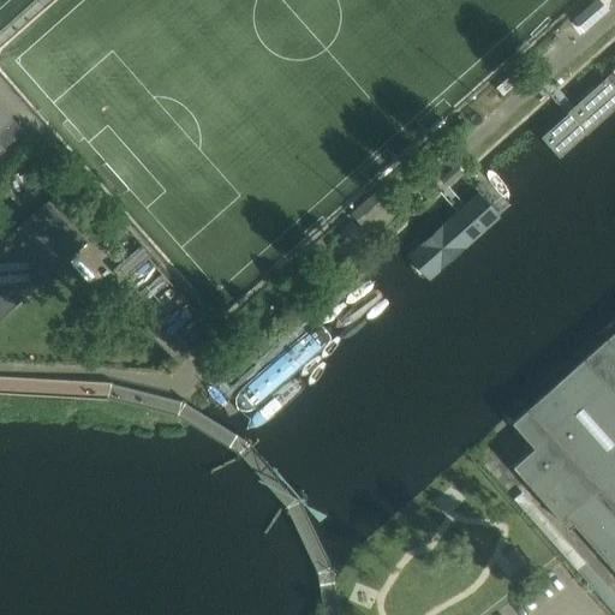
[(597,1),(575,21),(585,31),(608,12),(597,1)]
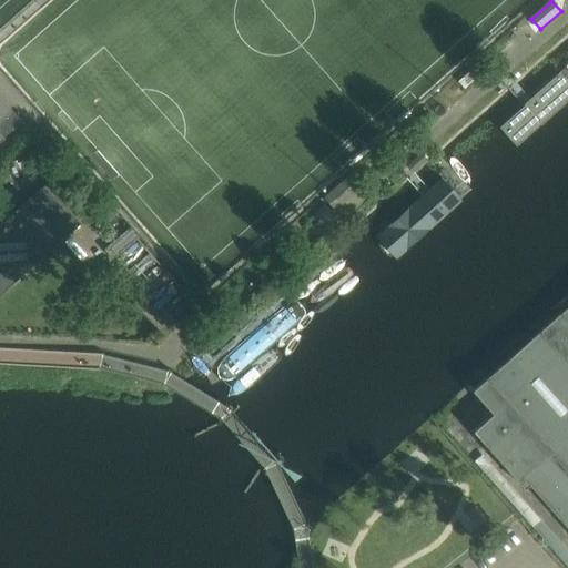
[(458,81),(465,89),(478,77),(472,70),(458,81)]
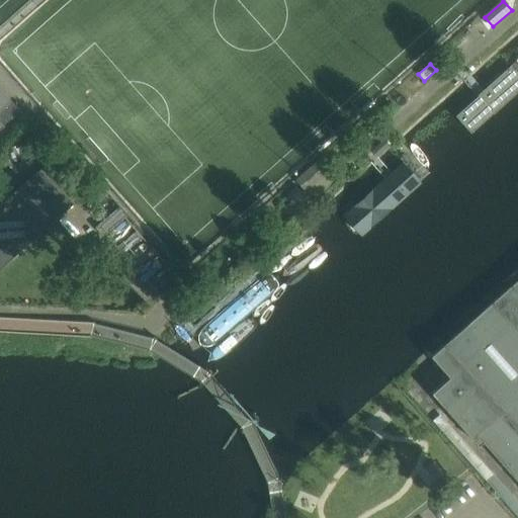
[(517,97),(517,68),(515,65),(455,119),(472,139),(517,97)]
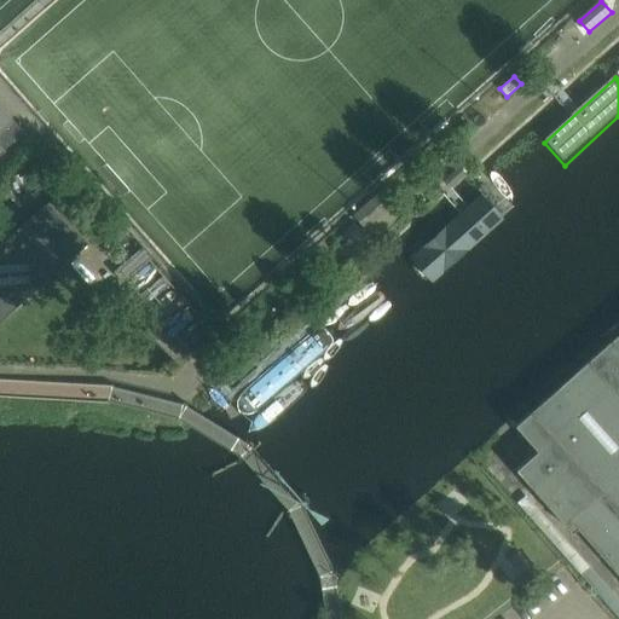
[(0,152),(24,132),(0,105),(0,152)]
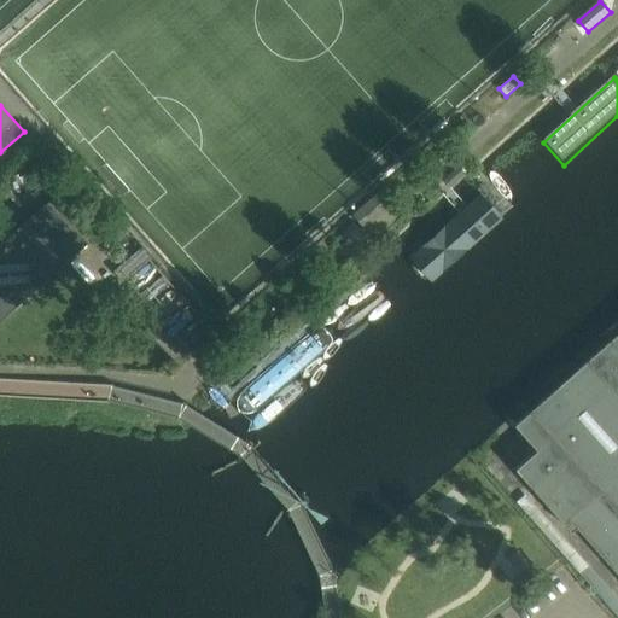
[(465,124),(453,135),(459,141),(471,132),(465,124)]
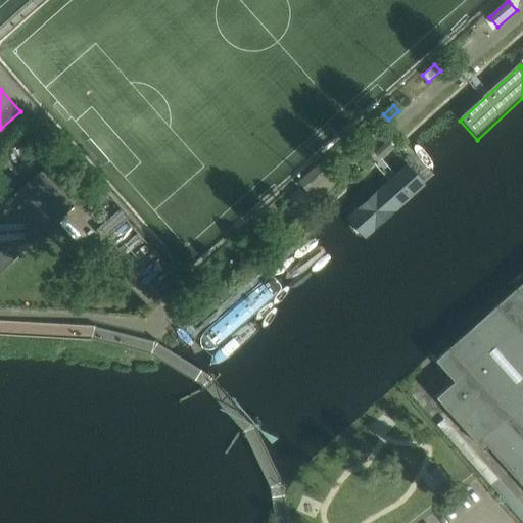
[(310,195),(333,174),(322,160),(298,182),(310,195)]
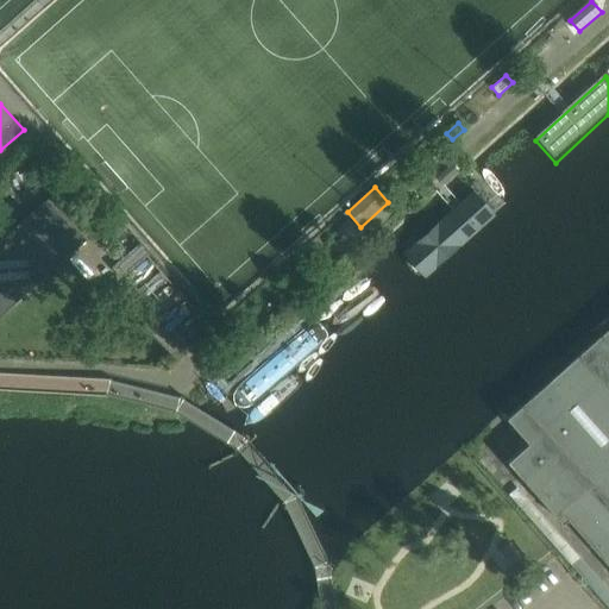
[(465,188),(393,255),(420,284),(491,217),(465,188)]
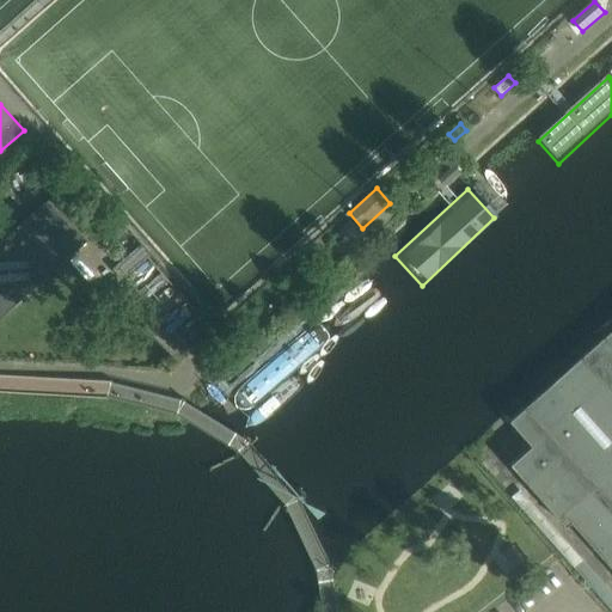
[(0,243),(0,307),(83,236),(49,199),(0,243)]
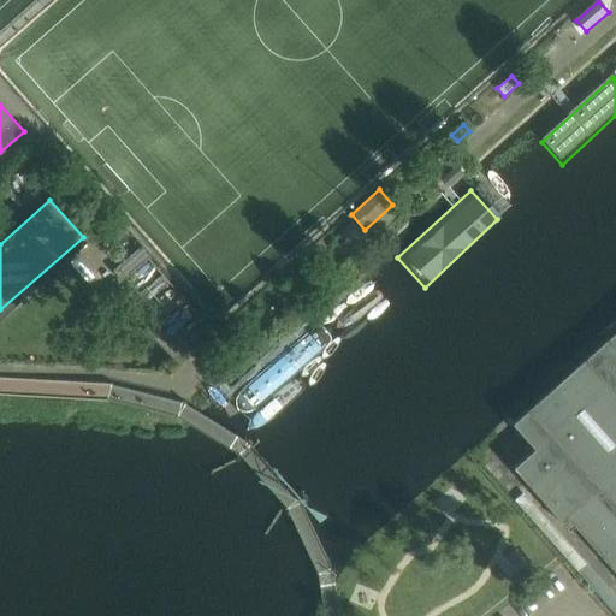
[(580,365),(513,424),(523,437),(534,449),(522,461),(514,468),(539,497),(563,523),(569,519),(599,554),(615,572),(615,321),(603,333),(609,339),(580,365)]
